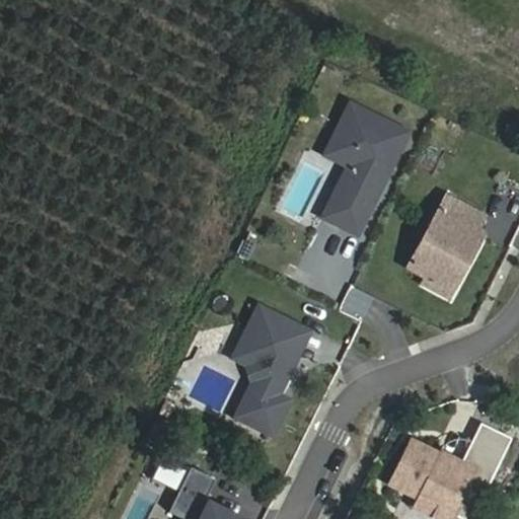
[(334,137),(357,149),(347,168),(322,219),(357,235),(380,189),(378,182),(382,174),(385,176),(406,134),(349,105),(334,137)]
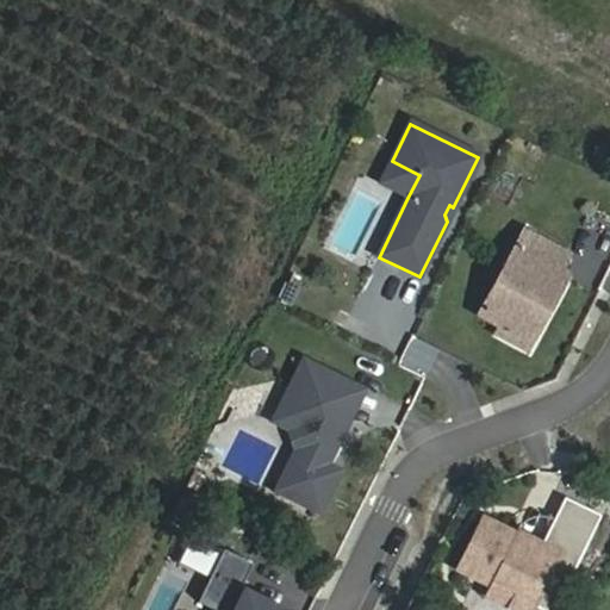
[(419,175),(392,161),(380,184),(408,198),(419,175)]
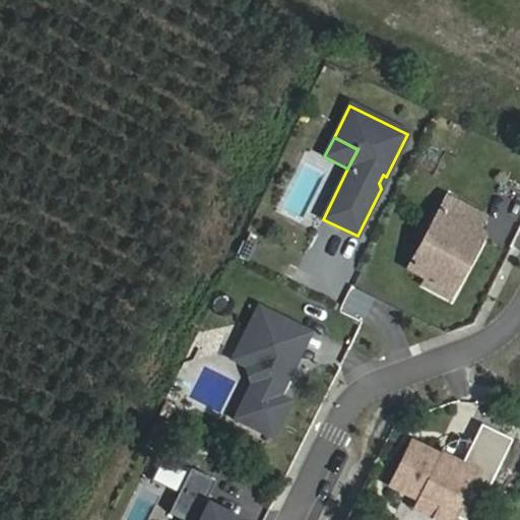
[(447,273),(458,279),(482,235),(474,231),(482,216),(446,197),(408,268),(426,278),(421,285),(437,294),(447,273)]
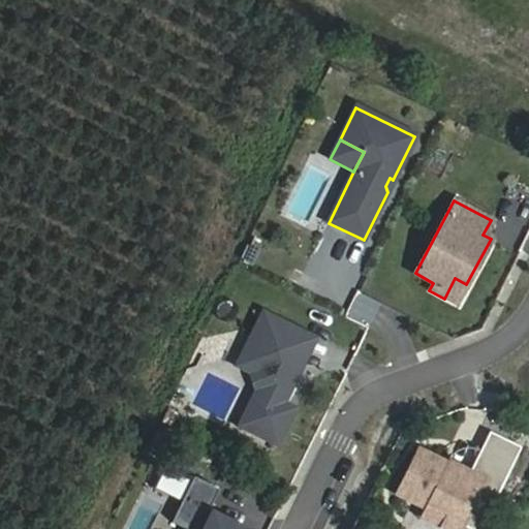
[(250,242),(241,261),(248,265),(258,246),(250,242)]
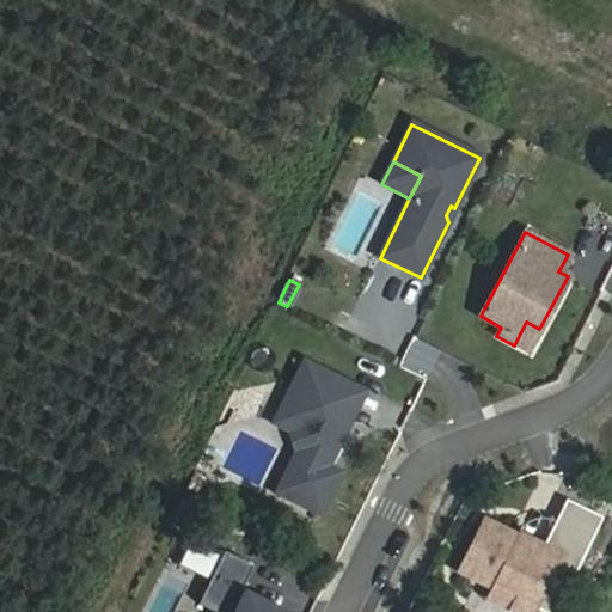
[(527,352),(539,329),(526,322),(514,346),(527,352)]
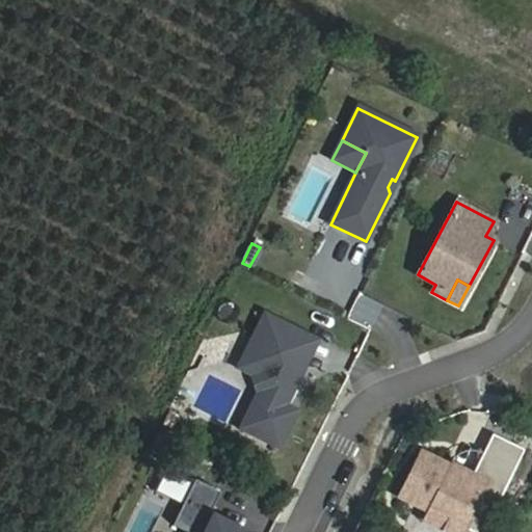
[(239,428),(280,449),(298,410),(287,404),(304,368),(291,362),(306,333),(264,313),(247,346),(262,353),(251,375),(258,393),(239,428)]
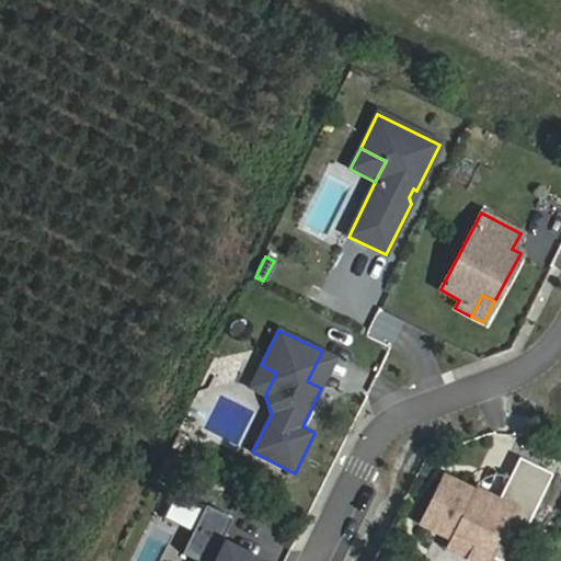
[(336,358),(322,351),(307,381),(321,388),(336,358)]
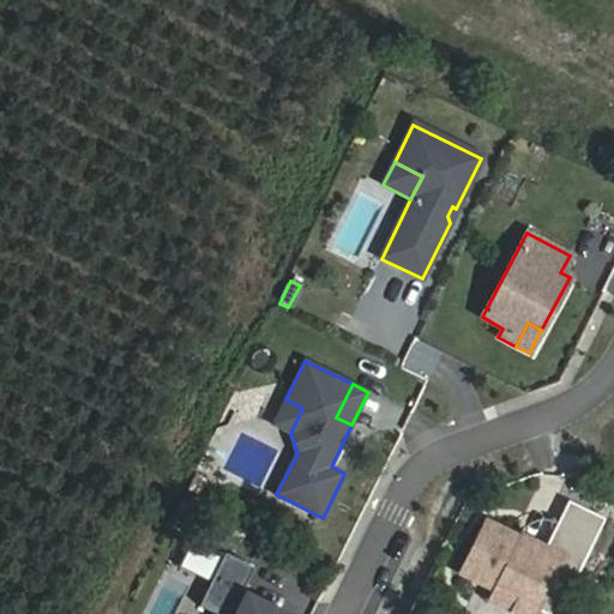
[(274,425),(290,433),(302,408),(286,399),(274,425)]
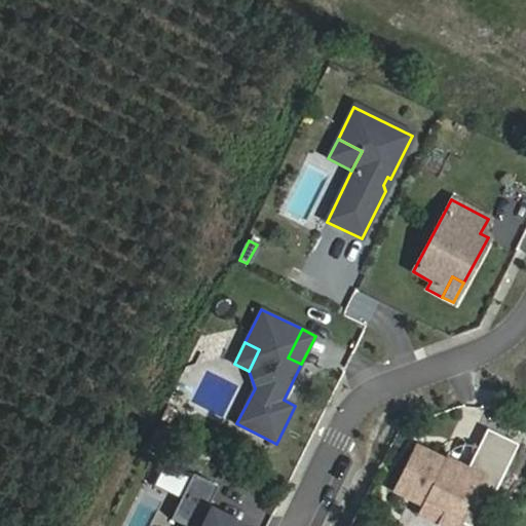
[(460,523),(465,525),(478,525),(518,445),(487,429),(466,470),(417,445),(395,490),(421,503),(460,523)]
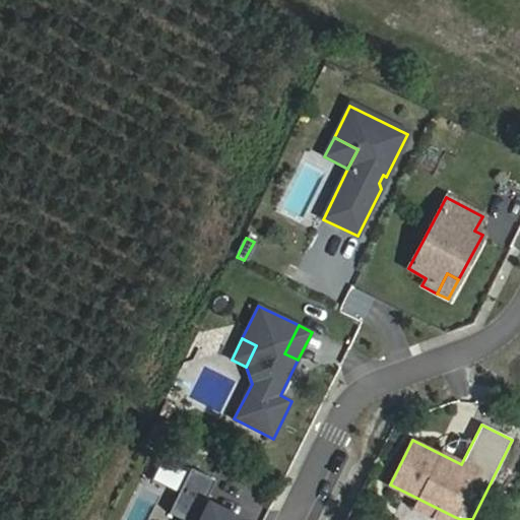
[(236,519),(203,504),(215,480),(190,468),(168,512),(183,519),(236,519)]
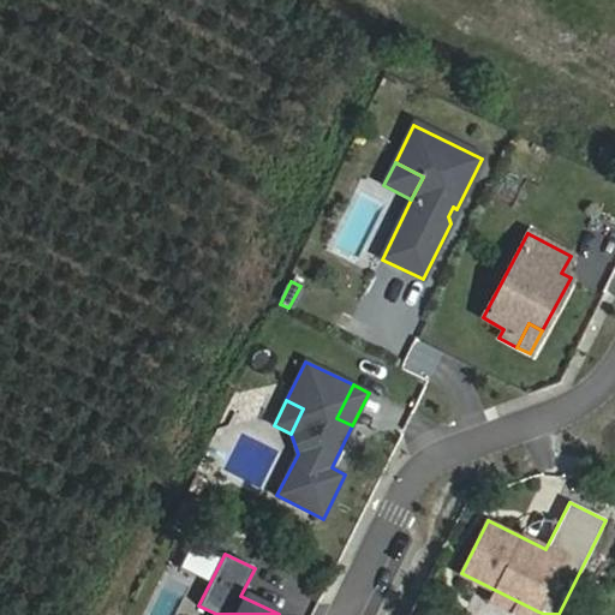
[(512,614),(536,614),(538,611),(493,589),(487,602),(512,614)]
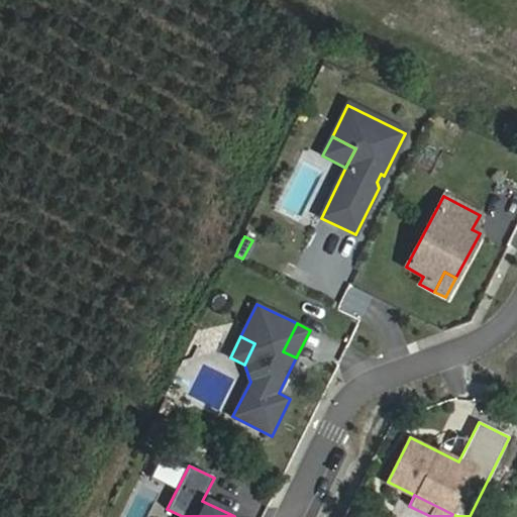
All buildings are outlined.
